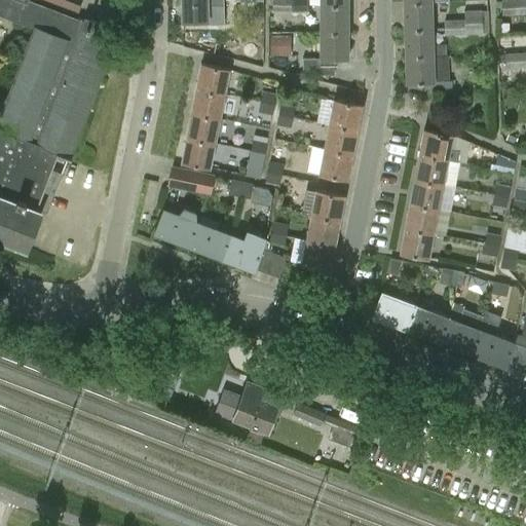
[(100,76),(117,30),(84,17),(83,21),(28,0),(0,0),(0,238),(26,249),(40,210),(36,208),(40,197),(44,198),(51,183),(46,181),(57,153),(70,158),(71,157),(69,156),(100,76)]
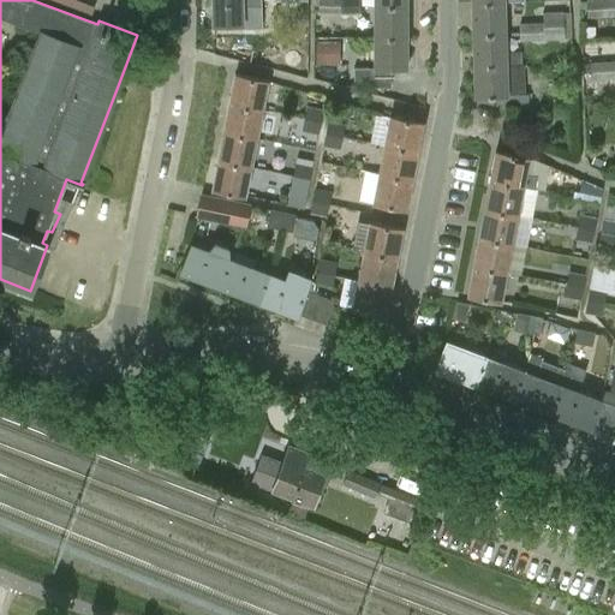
[(242,5),(240,0),(212,0),(213,24),(242,24),(242,28),(262,28),(261,4),(242,5)]
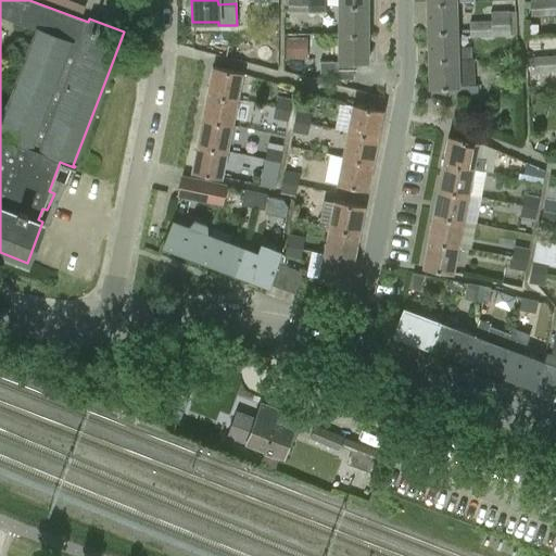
[(287,0),(288,11),(306,11),(306,0),(287,0)]
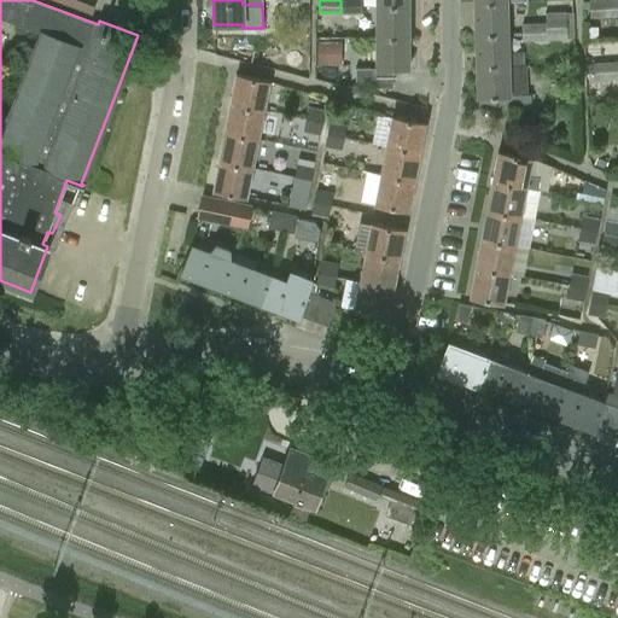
[(361,13),(361,0),(340,0),(340,12),(361,13)]
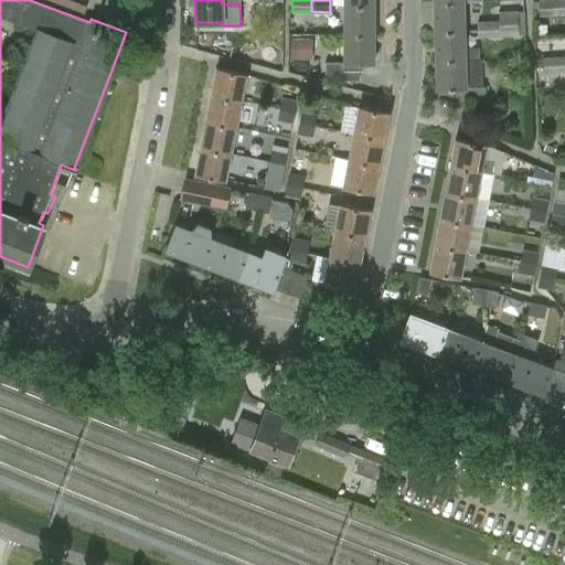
[(464,30),(462,1),(462,0),(433,1),(434,31),(464,30)]
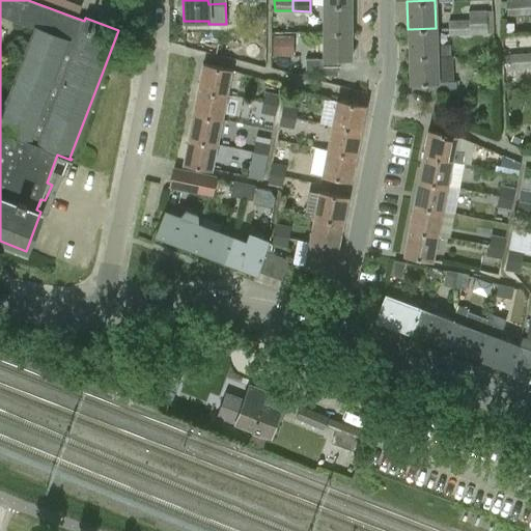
[(506,0),(499,0),(500,7),(506,7),(507,15),(526,14),(525,0),(506,0)]
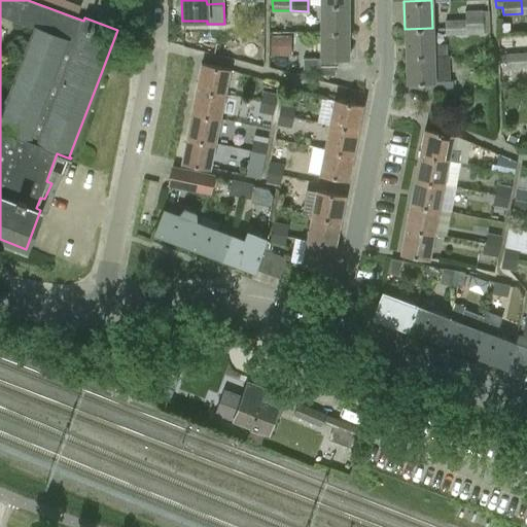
[(348,5),(321,4),(320,32),(348,32),(348,5)]
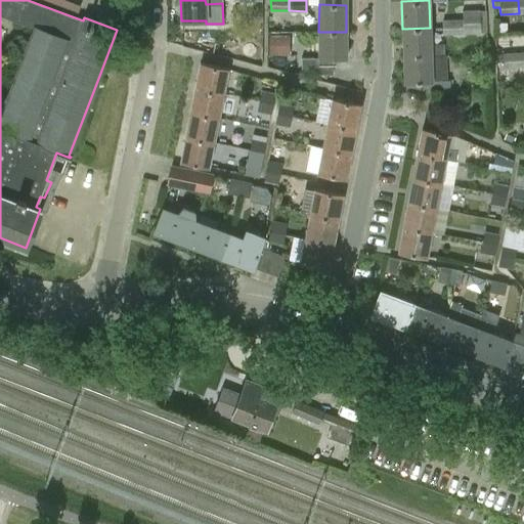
[(487,32),(486,10),(480,10),(480,9),(463,10),(463,19),(462,19),(462,34),(481,34),(481,32),(487,32)]
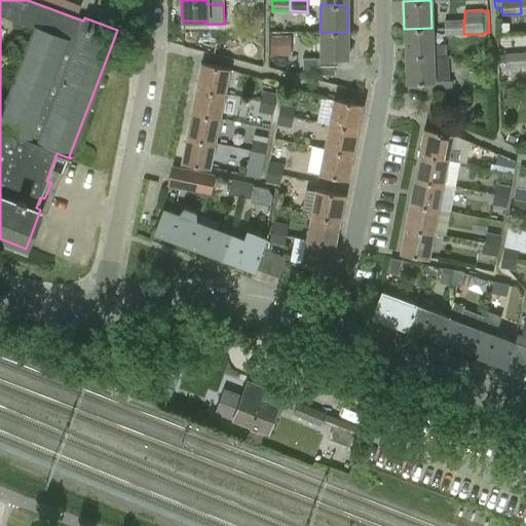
[(444,20),(444,35),(463,34),(463,20),(444,20)]
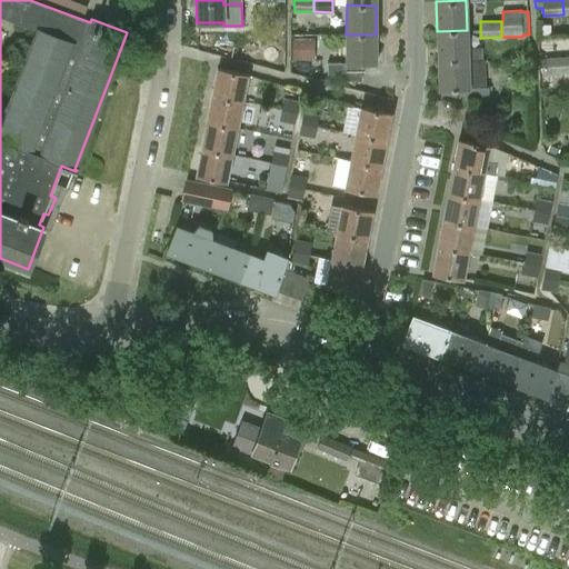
[(467,30),(437,31),(438,60),(482,58),(481,47),(468,48),(467,30)]
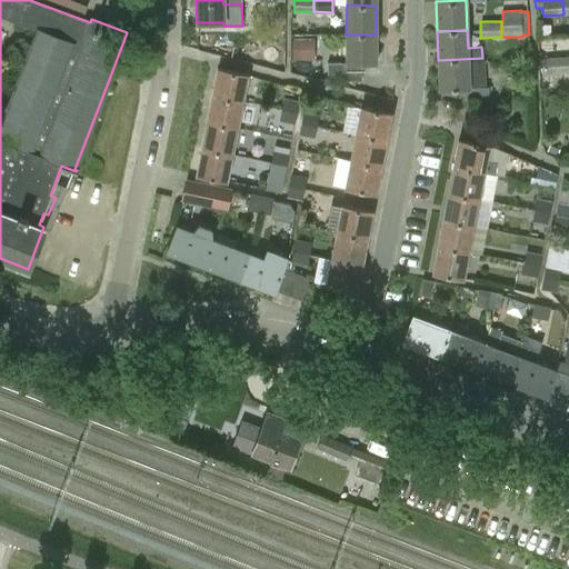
[(361,79),(361,63),(376,63),(376,35),(346,35),(346,62),(327,62),(327,79),(361,79)]
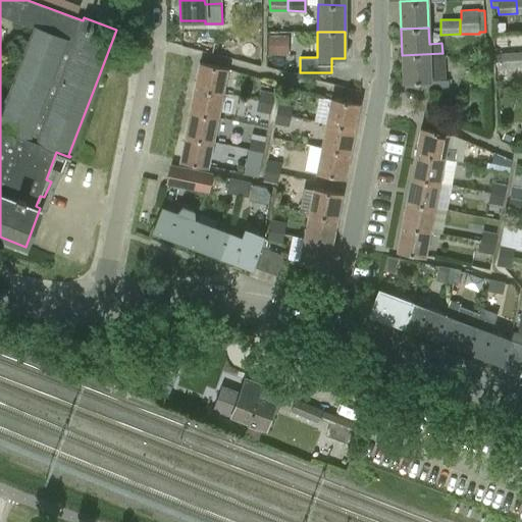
[(288,56),(288,37),(267,37),(268,57),(288,56)]
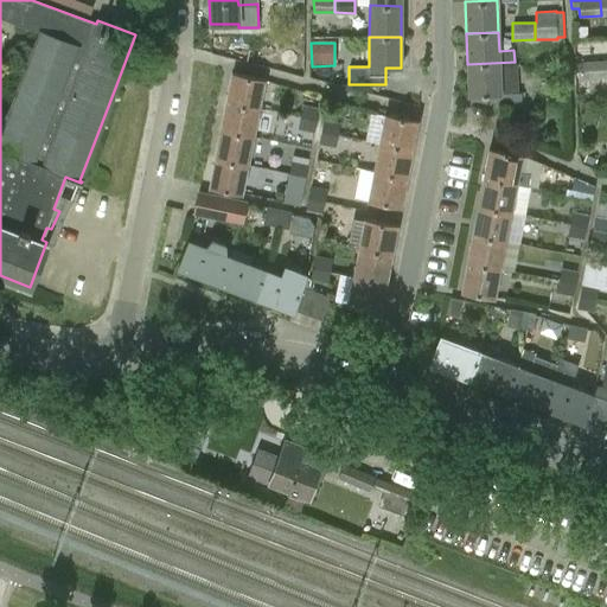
[(298,68),(301,49),(279,44),(275,62),(298,68)]
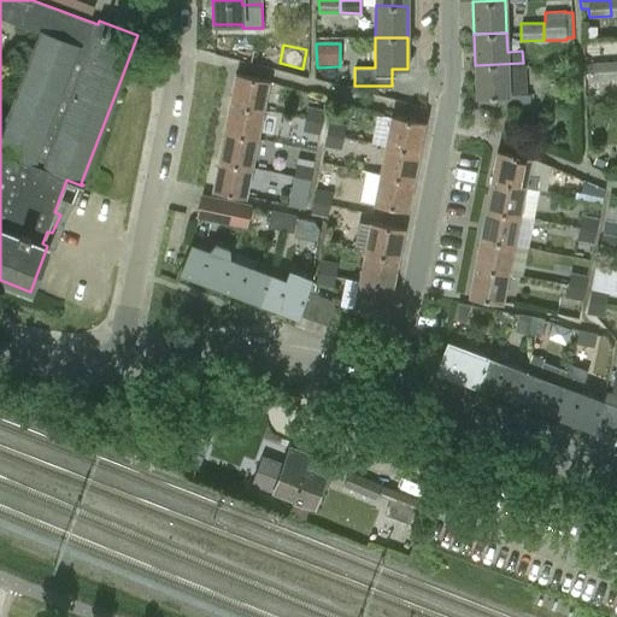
[(616,78),(615,60),(592,62),(592,63),(593,80),(616,78)]
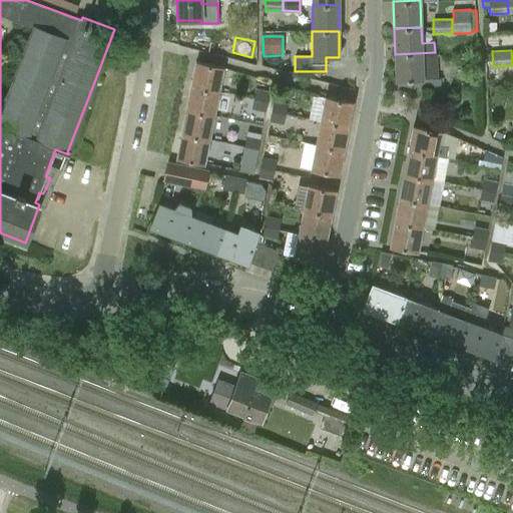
[(440,78),(437,78),(436,53),(435,53),(435,52),(395,54),(396,81),(418,80),(418,88),(441,88),(440,78)]
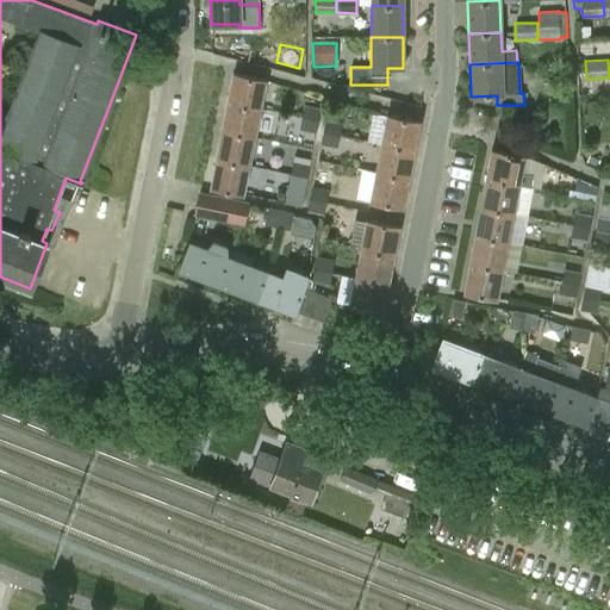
[(260,107),(266,78),(232,70),(226,100),(260,107)]
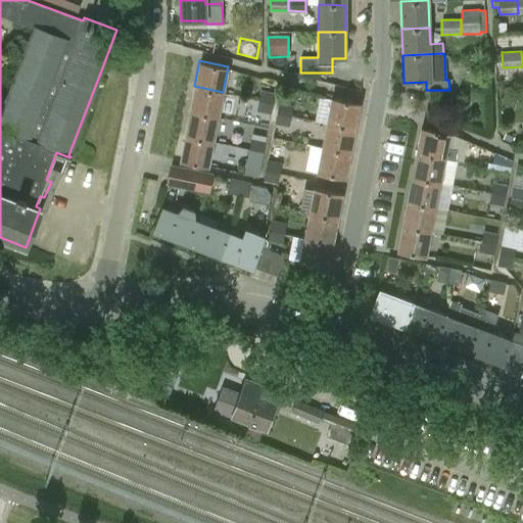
[(223,92),(194,86),(189,110),(217,116),(218,116),(223,92)]
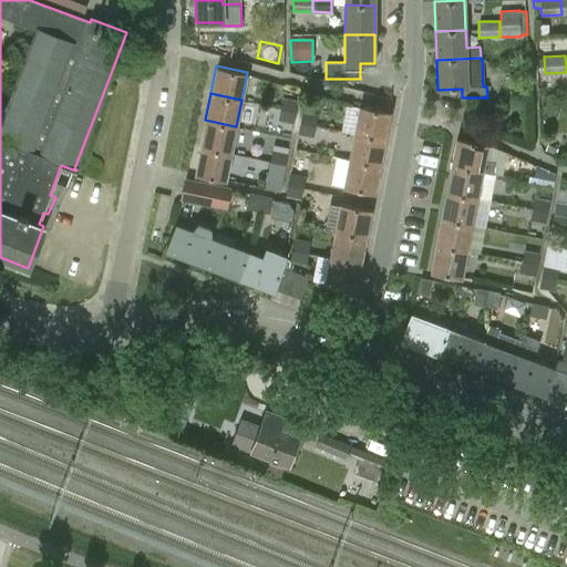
[(297,100),(282,98),(280,107),(295,111),(297,100)]
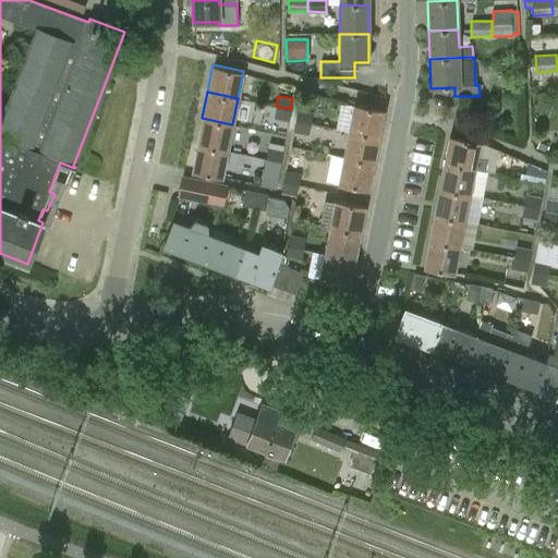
[(349,131),(378,136),(384,111),(354,105),(349,131)]
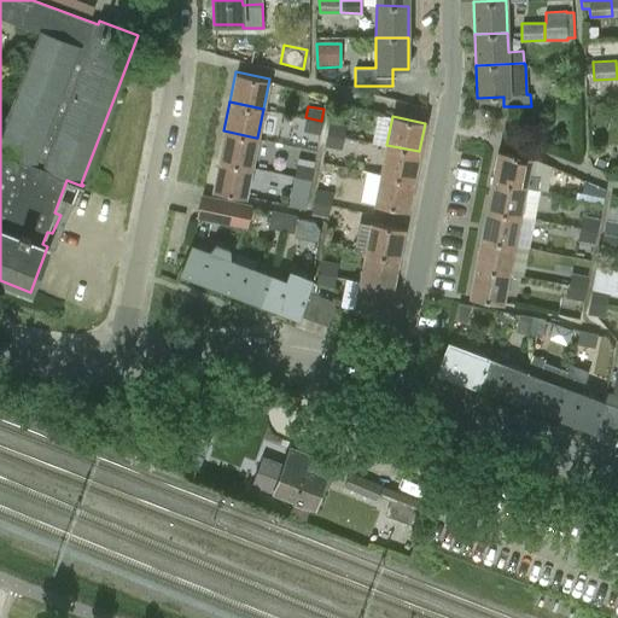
[(303,132),(319,135),(321,121),(305,117),(303,132)]
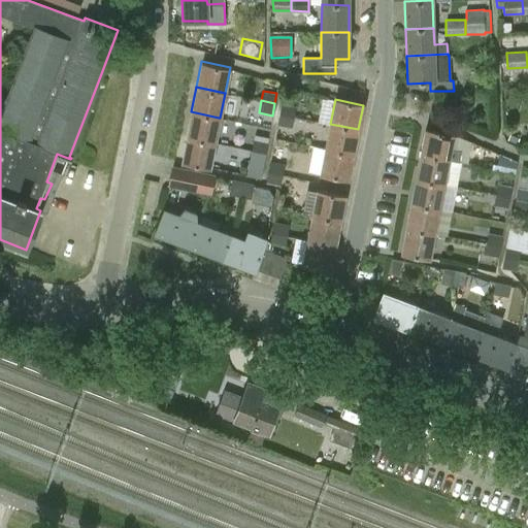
[(296,106),(282,103),(279,113),(294,117),(296,106)]
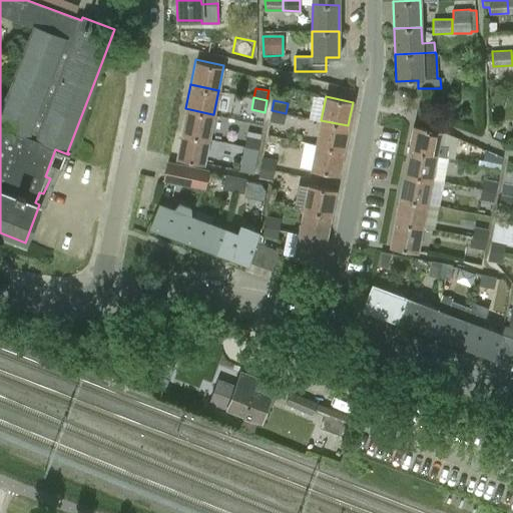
[(473,118),(474,106),(462,105),(461,117),(473,118)]
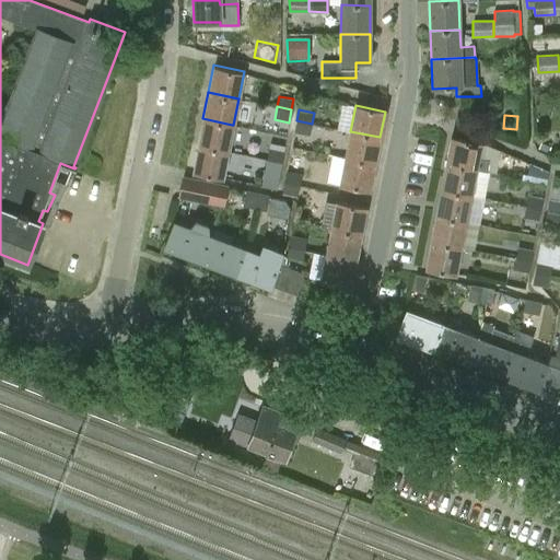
[(233,125),(232,125),(202,118),(197,144),(228,151),(233,125)]
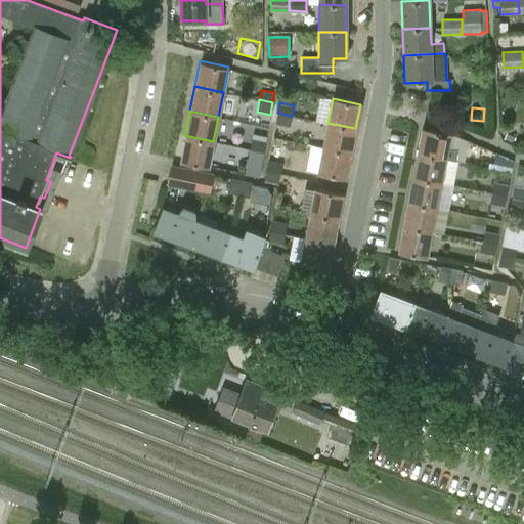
[(277,113),(275,124),(290,127),(292,116),(277,113)]
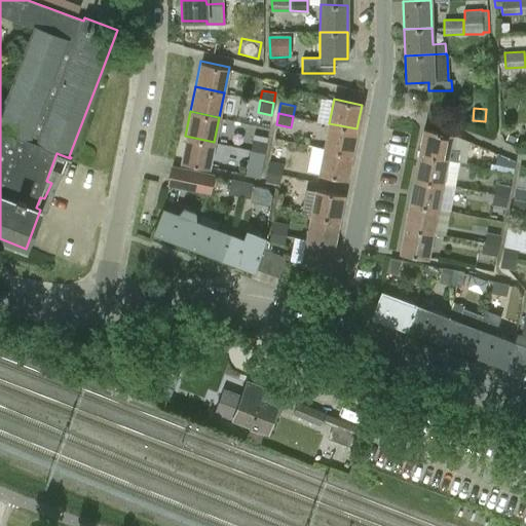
[(324,147),(351,153),(357,128),(329,123),(324,147)]
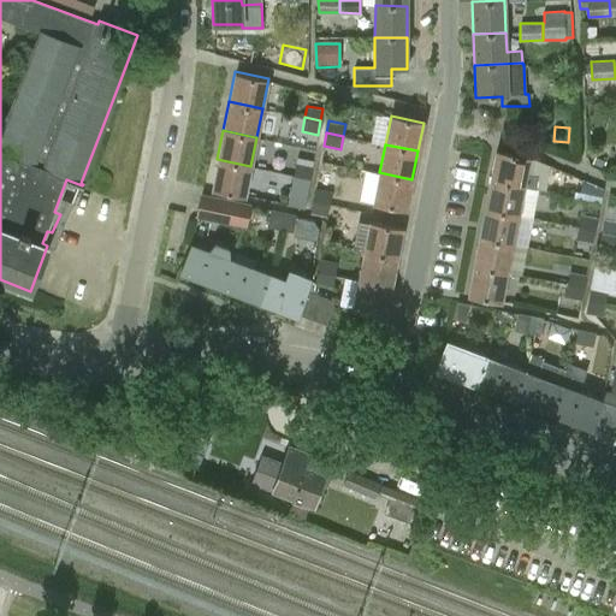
[(529,157),(521,155),(497,150),(491,181),(538,189),(544,163),(535,159),(529,157)]
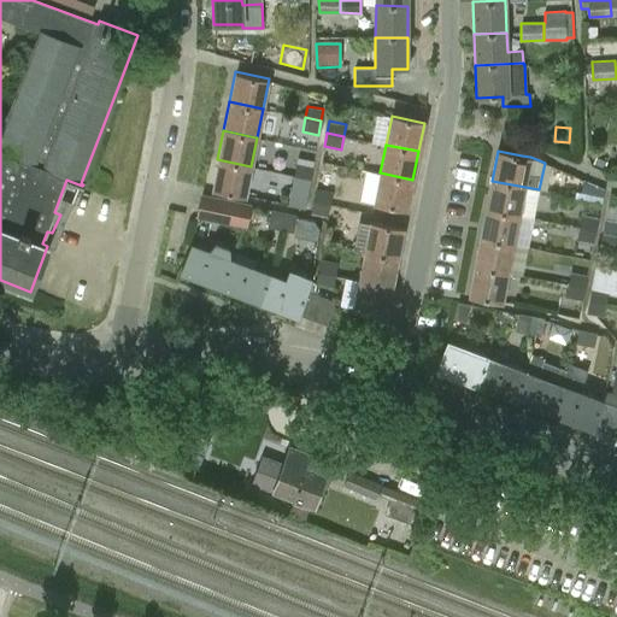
[(251,166),(217,159),(211,188),(244,195),(251,166)]
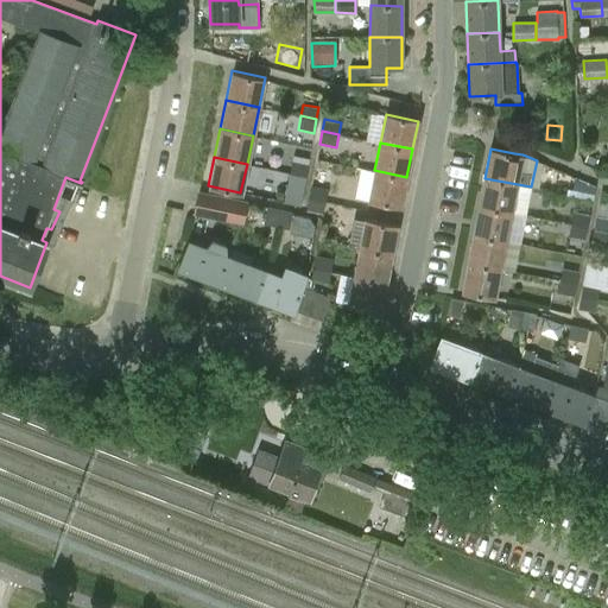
[(308,164),(291,160),(289,172),(305,175),(308,164)]
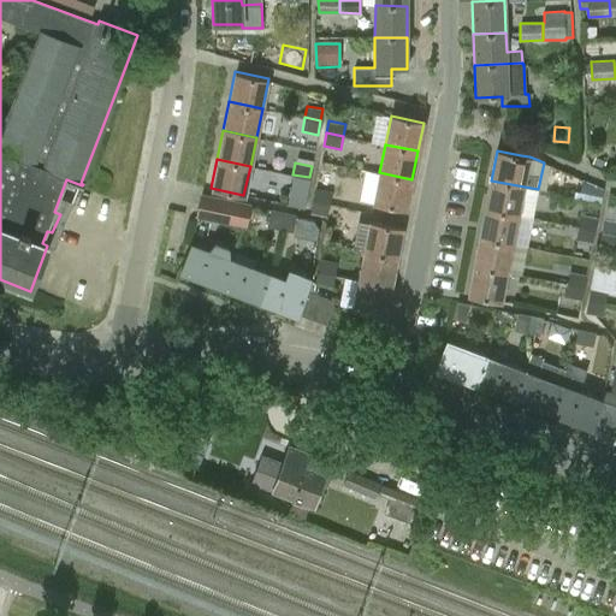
[(412,179),(379,172),(373,202),(406,209),(412,179)]
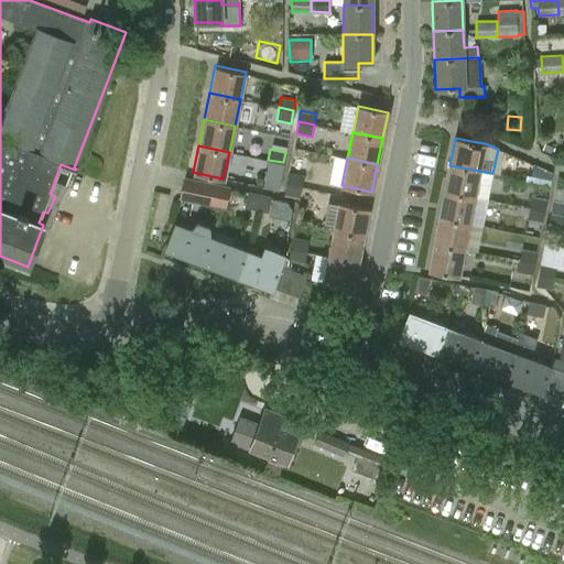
[(280,175),(281,173),(283,162),(268,160),(266,172),(280,175)]
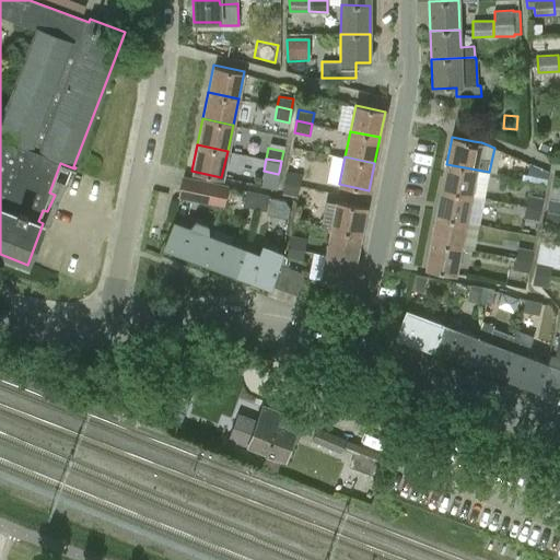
[(489,172),(446,164),(442,189),(471,195),(471,196),(483,198),(489,172)]
